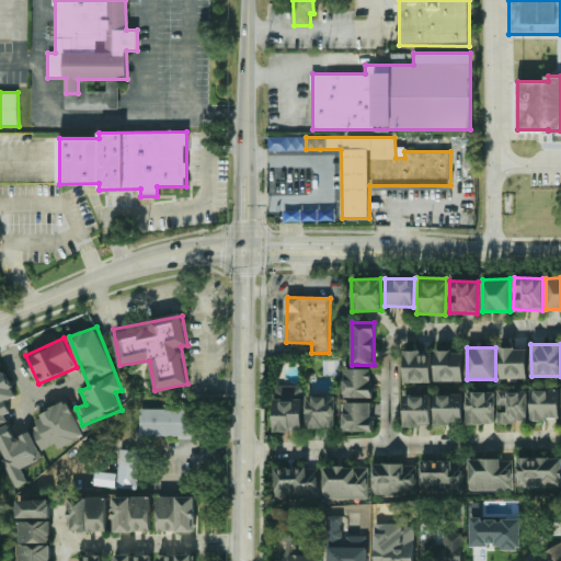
[(528,378),(527,347),(500,347),(501,378),(528,378)]
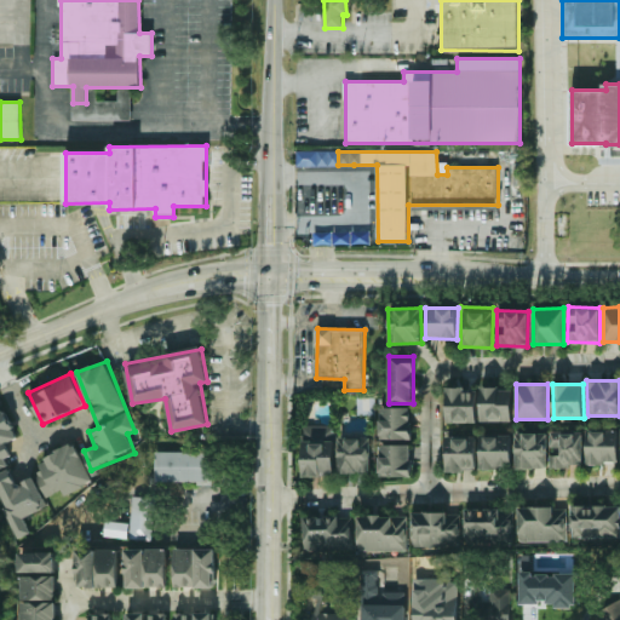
[(447,422),(477,423),(477,392),(466,392),(466,388),(447,386),(447,422)]
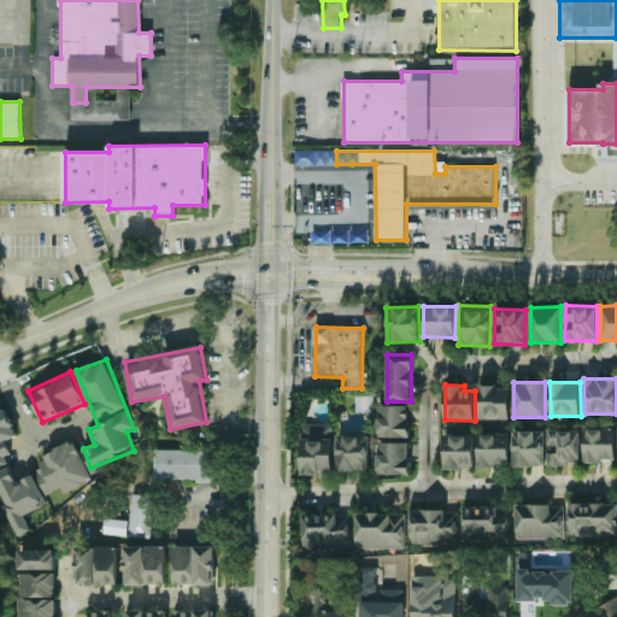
[(479,418),(510,418),(510,386),(479,386),(479,418)]
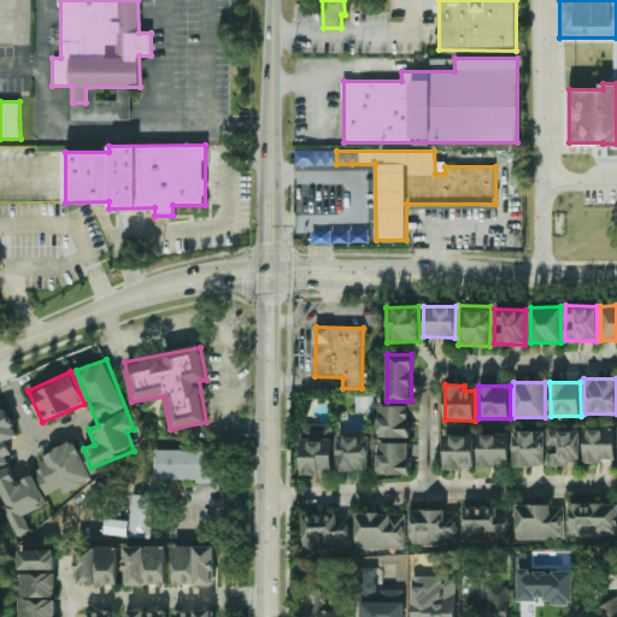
[(410,436),(409,405),(378,405),(378,436),(410,436)]
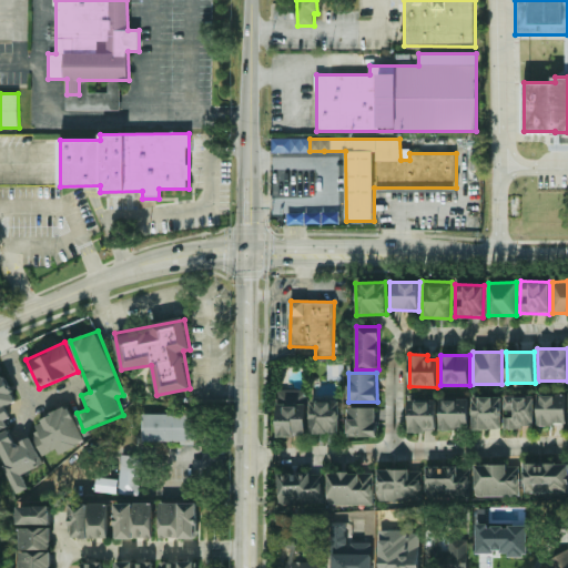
[(0,430),(12,425),(3,407),(16,401),(3,374),(0,375),(0,430)]
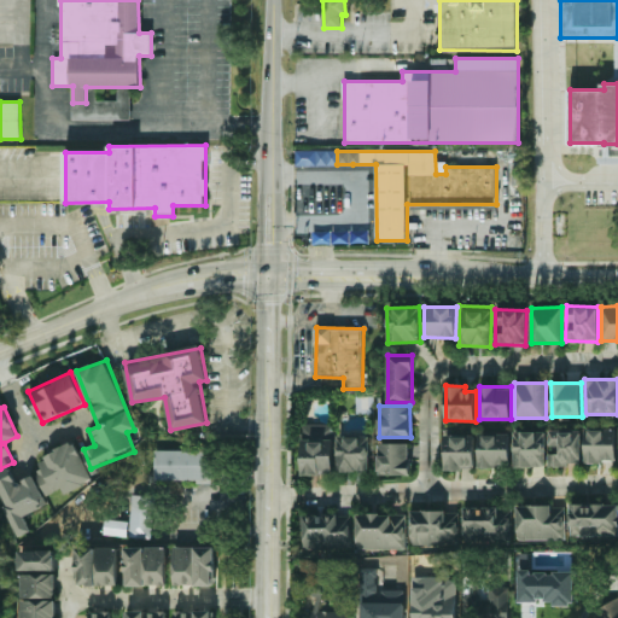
[(333,474),(333,424),(302,424),(301,473),(333,474)]
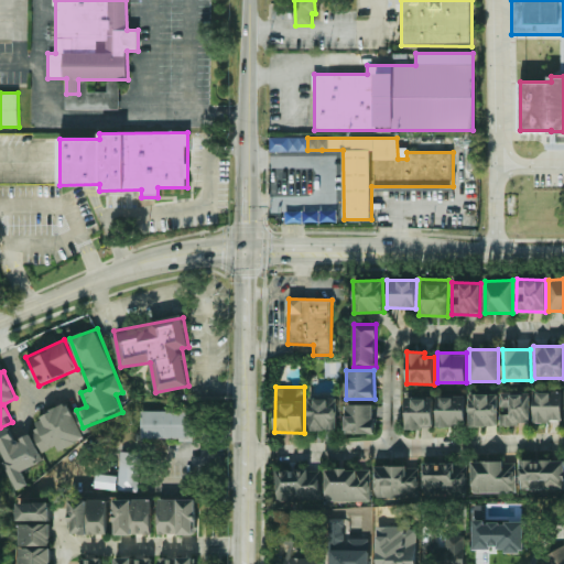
[(533,421),(563,422),(563,392),(534,391),(533,421)]
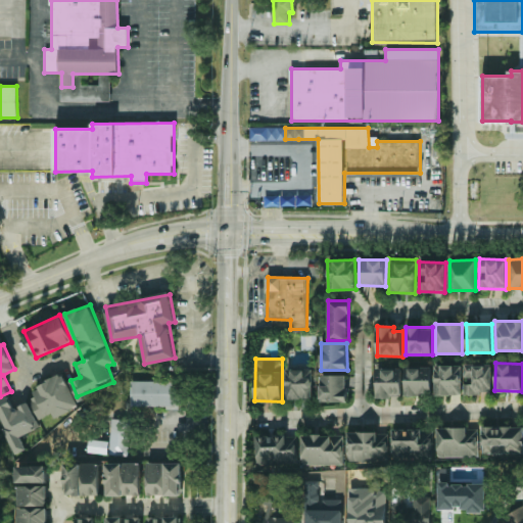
[(491,364),(465,365),(465,393),(492,393),(491,364)]
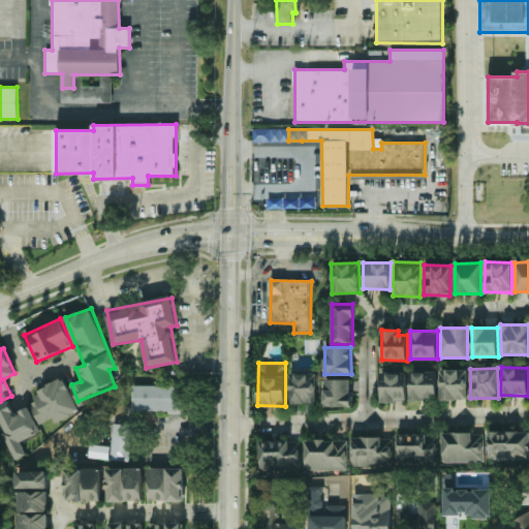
[(467,369),(440,369),(440,400),(467,399),(467,369)]
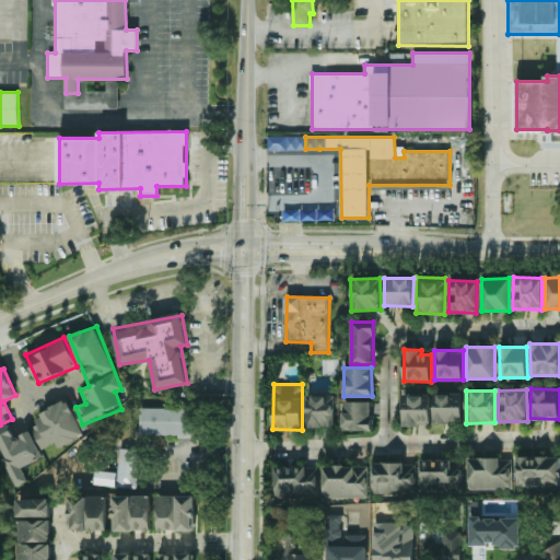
[(434,423),(463,423),(462,393),(433,394),(434,423)]
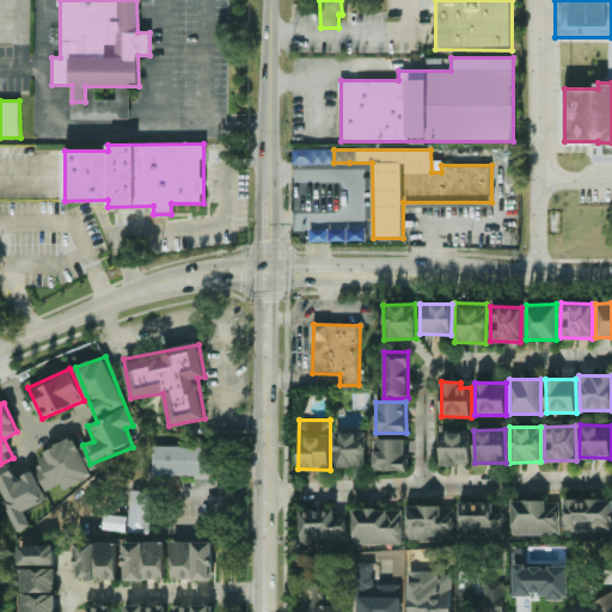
[(470,465),(470,432),(440,430),(440,464),(470,465)]
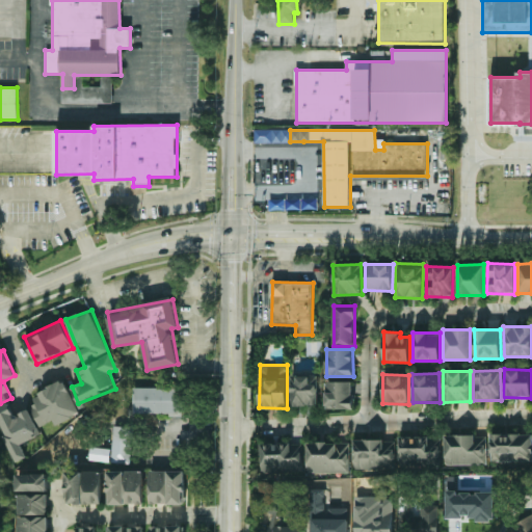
[(317,375),(290,376),(291,406),(318,405),(317,375)]
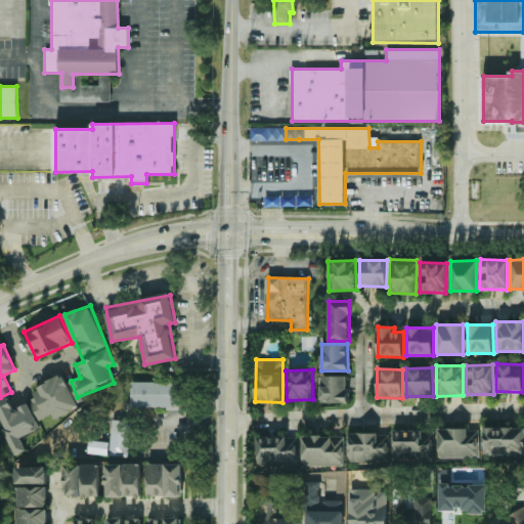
[(321,372),(321,403),(347,403),(347,376),(334,376),(334,372),(321,372)]
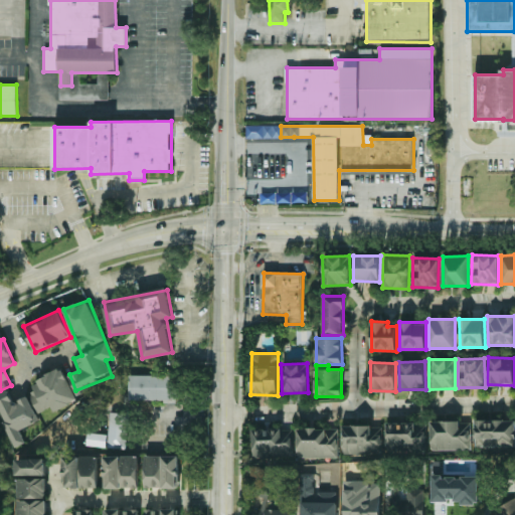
[(38,412),(51,406),(53,411),(76,401),(62,369),(26,386),(38,412)]
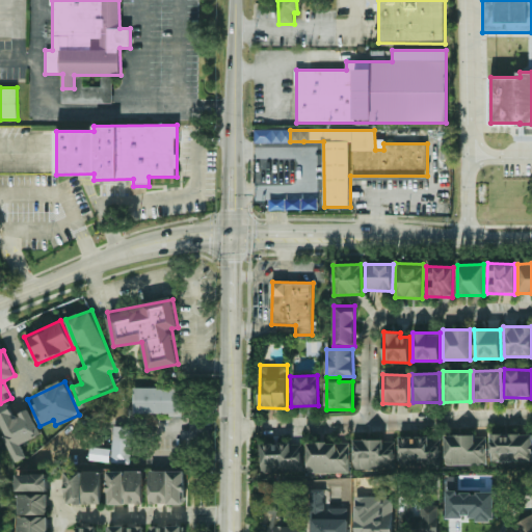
[(133,414),(180,413),(179,388),(133,388),(133,414)]
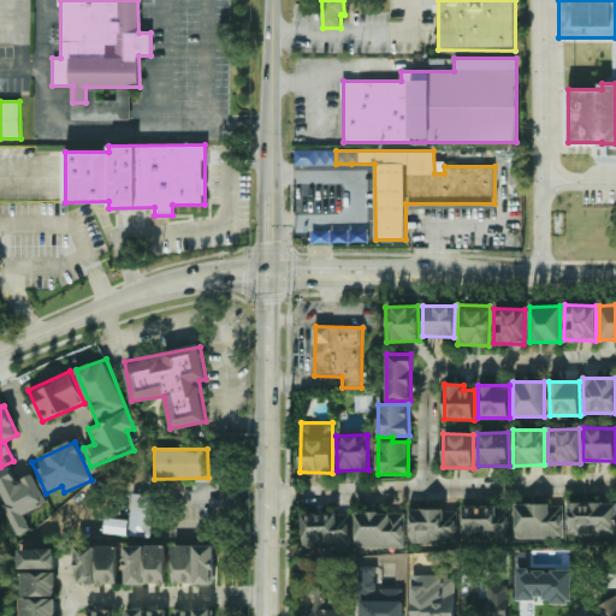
[(33,473),(16,480),(9,465),(0,468),(0,493),(18,534),(30,529),(24,514),(46,504),(33,473)]
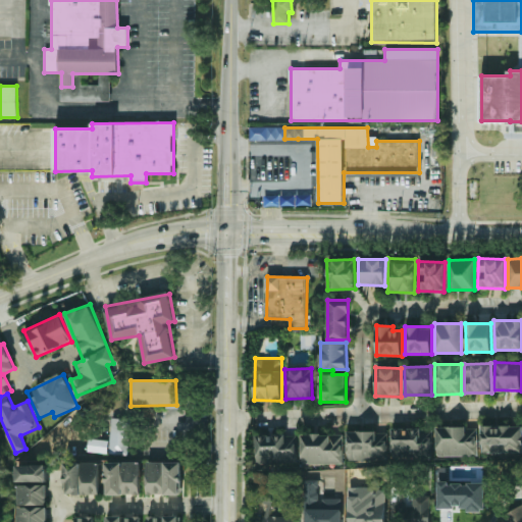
[(89,438),(88,452),(126,454),(127,419),(110,418),(109,439),(89,438)]
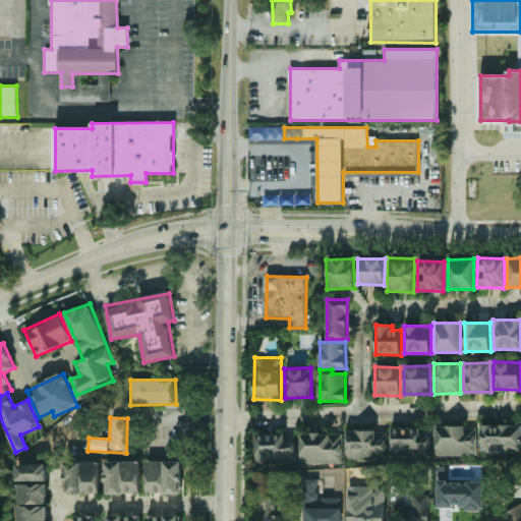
[(520,425),(480,424),(479,451),(520,452),(520,425)]
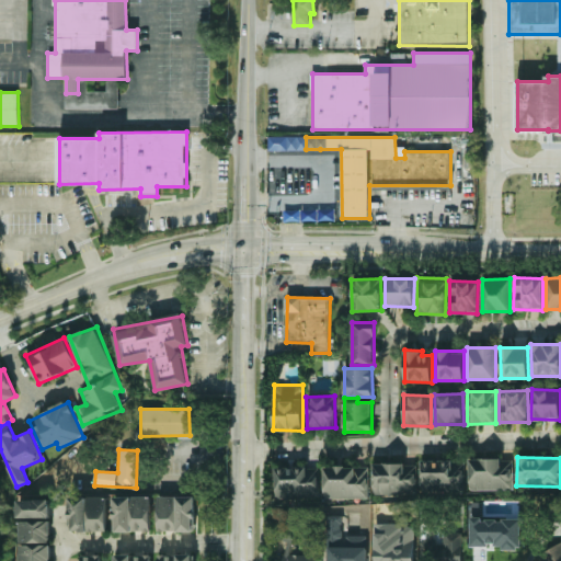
[(512,458),(469,459),(469,490),(513,489),(512,458)]
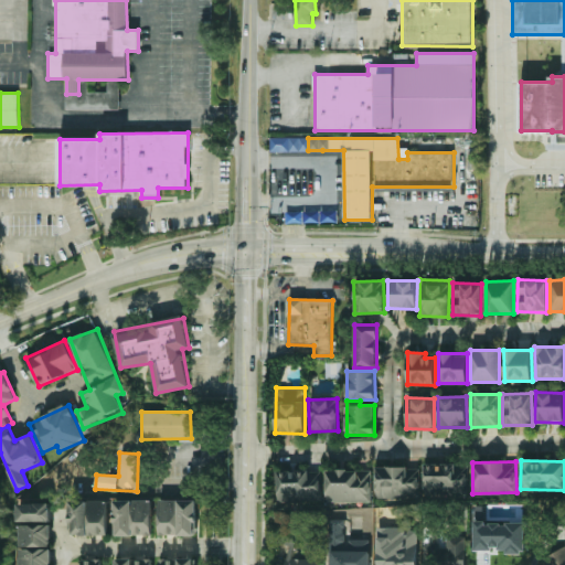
[(467,465),(424,464),(424,494),(467,496),(467,465)]
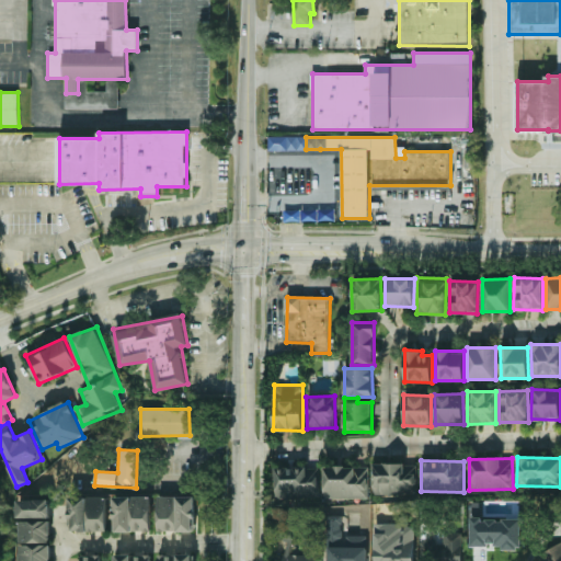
[(373,494),(415,494),(415,465),(373,464),(373,494)]
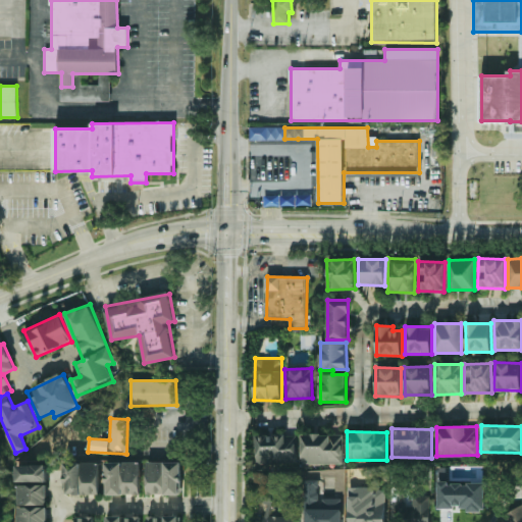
[(296,433),(255,435),(256,464),(297,462),(296,433)]
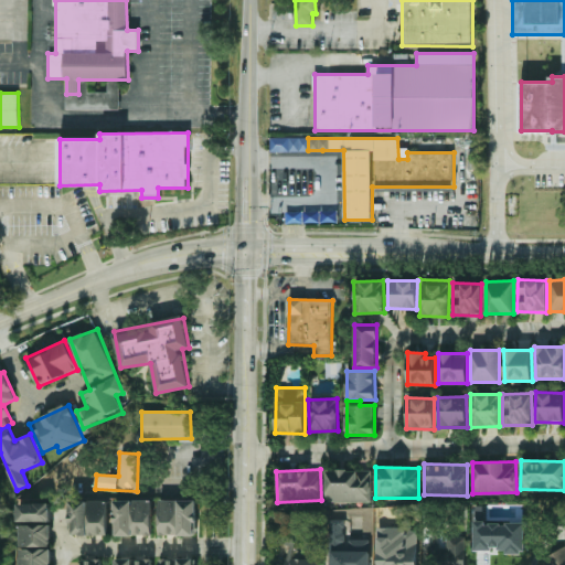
[(371,470),(326,470),(326,501),(371,502),(371,470)]
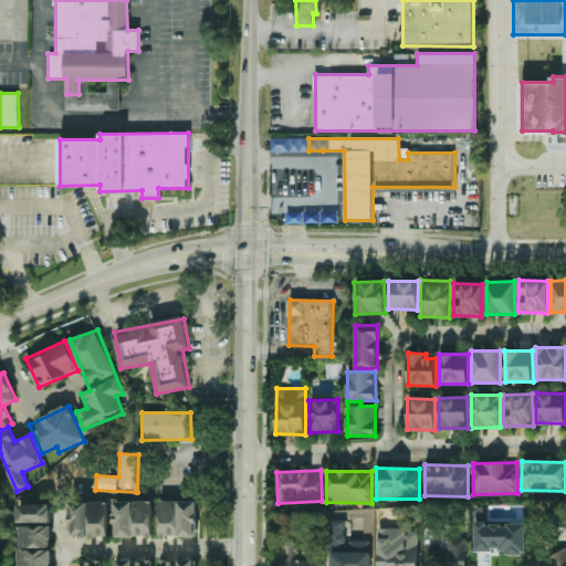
[(159,536),(197,535),(197,500),(158,501),(159,536)]
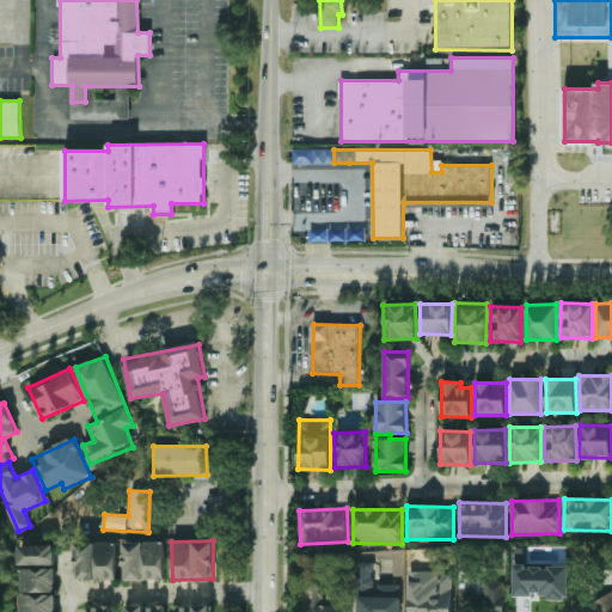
[(116,580),(116,543),(77,542),(75,579),(116,580)]
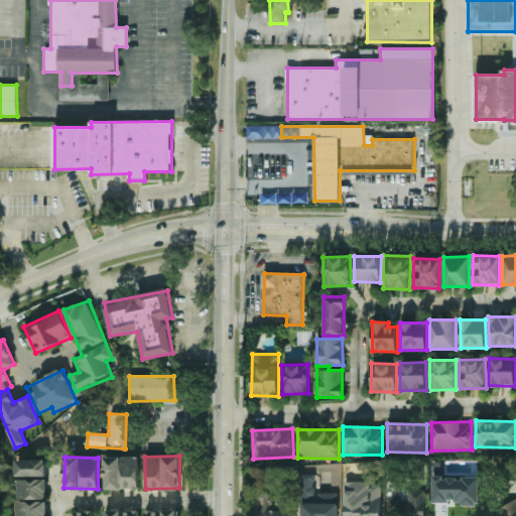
[(138,489),(138,457),(104,457),(104,489),(138,489)]
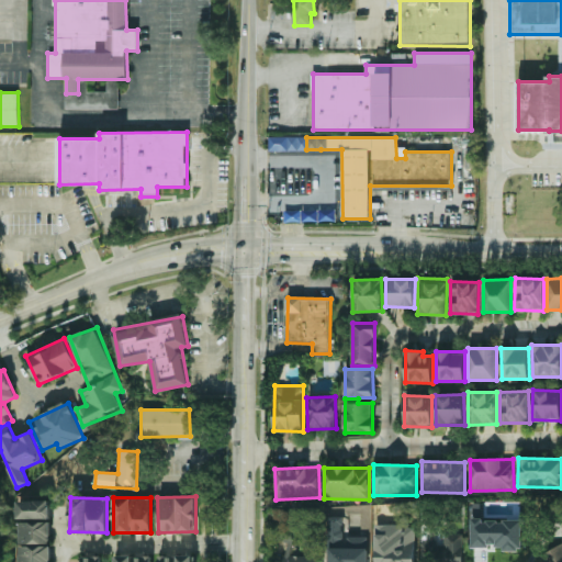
[(51,518),(49,499),(18,501),(18,518),(51,518)]
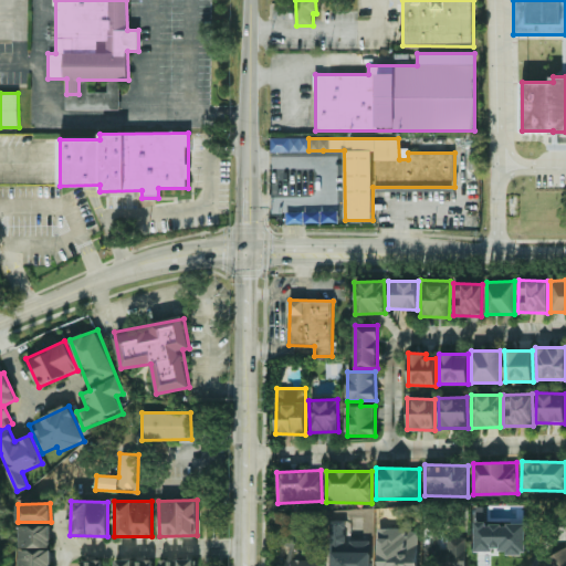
[(525,555),(525,523),(475,523),(475,551),(506,551),(506,555),(525,555)]
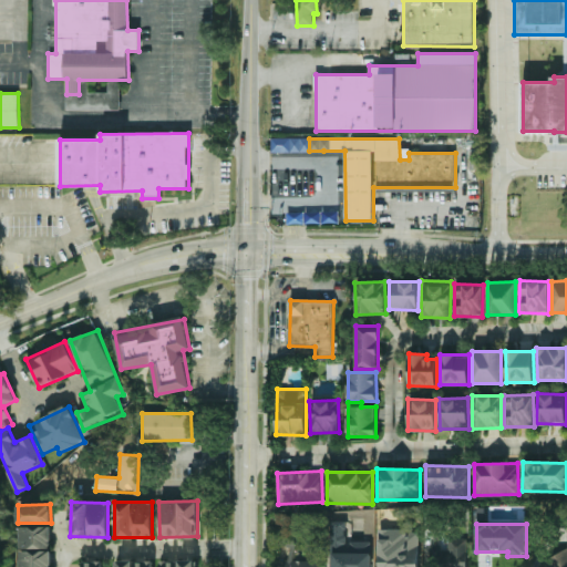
[(50,566),(52,526),(19,526),(18,566),(50,566)]
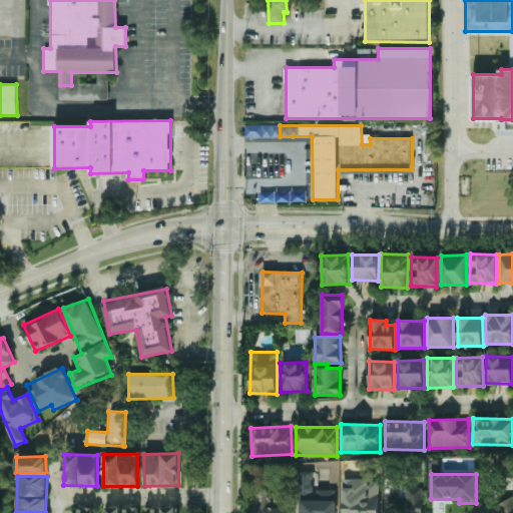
[(267,496),(267,477),(254,477),(254,496),(267,496)]
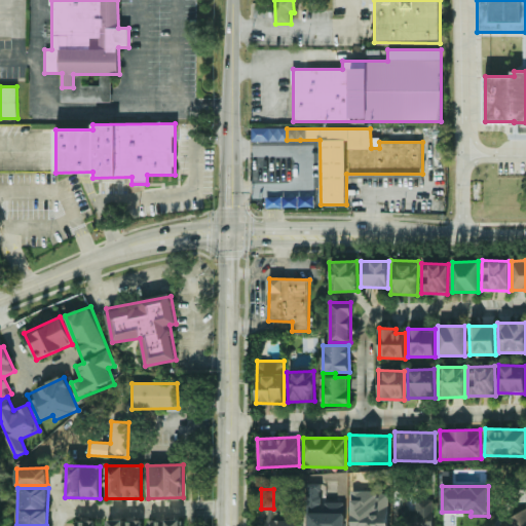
[(431,525),(433,498),(416,498),(416,510),(408,510),(408,524),(415,524),(414,525),(431,525)]
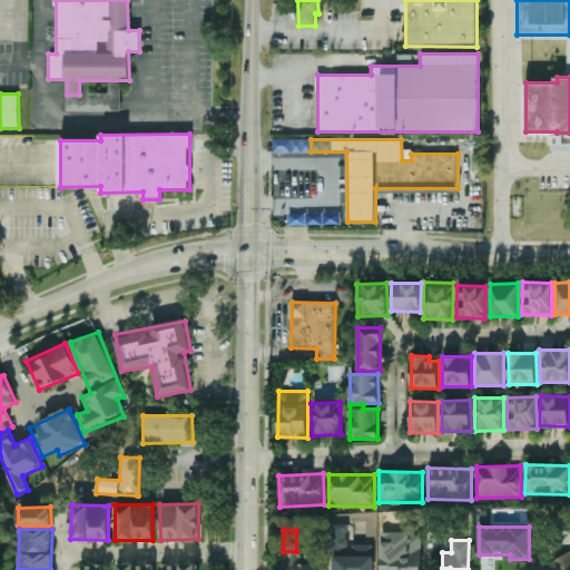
[(569,569),(569,550),(547,562),(550,569),(569,569)]
